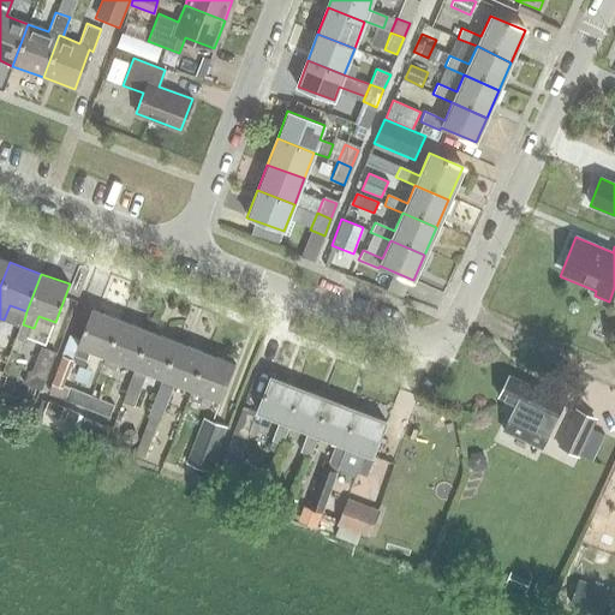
[(85,360),(89,351),(105,357),(119,320),(91,309),(73,356),(85,360)]
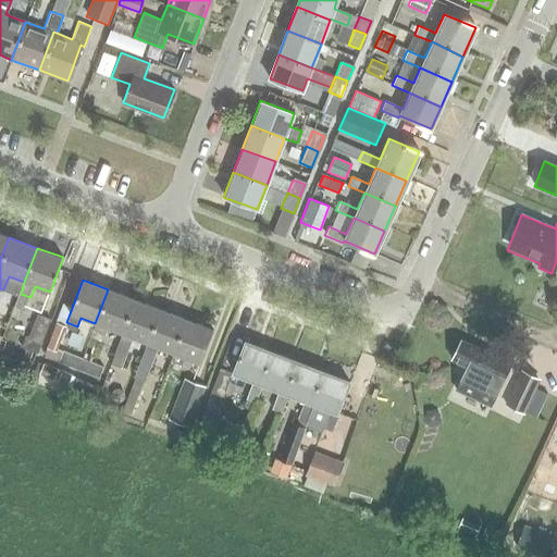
[(108,289),(95,323),(93,330),(106,334),(108,327),(122,334),(135,299),(108,289)]
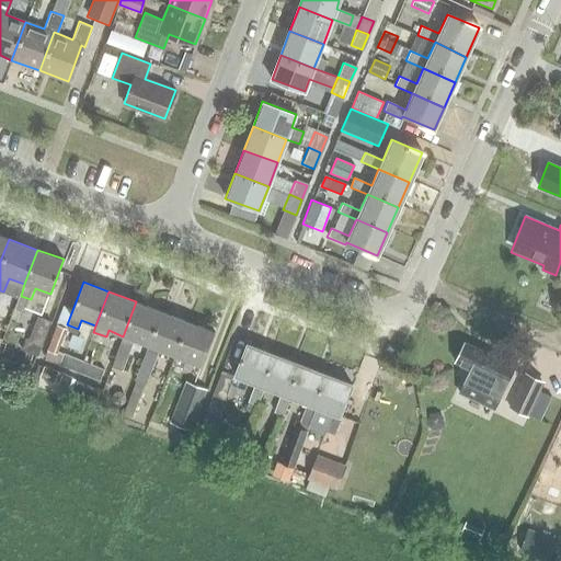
[(160,311),(136,301),(123,336),(112,367),(123,370),(134,341),(148,345),(160,311)]
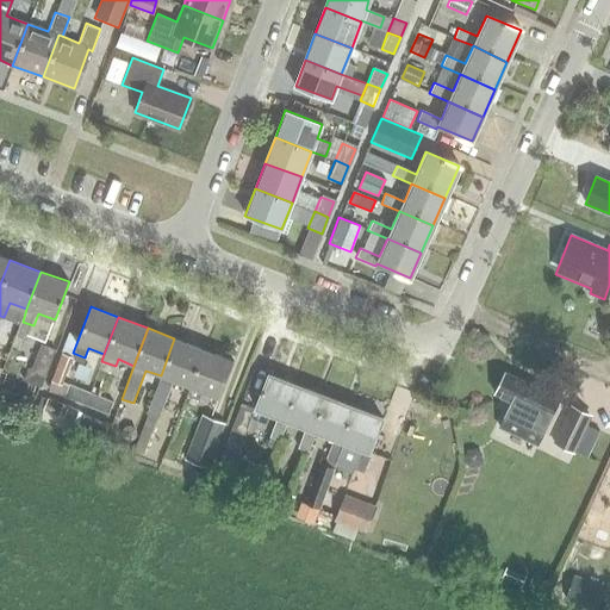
[(188,386),(203,349),(174,338),(161,375),(147,415),(132,452),(143,455),(157,418),(159,419),(173,380),(188,386)]
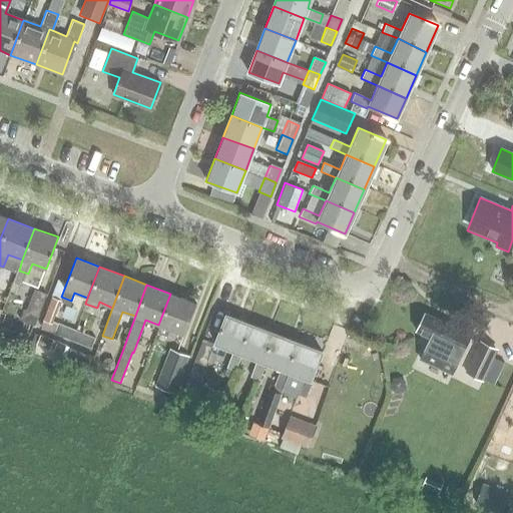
[(23,310),(19,320),(33,326),(36,318),(45,295),(34,291),(26,310),(26,311),(23,310)]
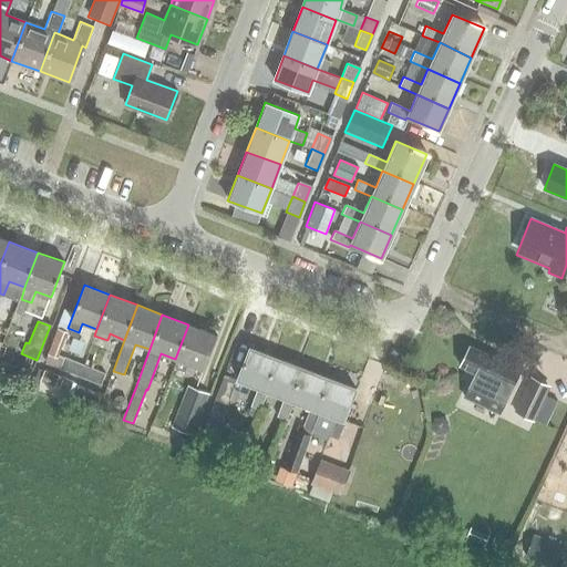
[(188,325),(175,359),(172,369),(184,373),(187,364),(203,370),(216,336),(188,325)]
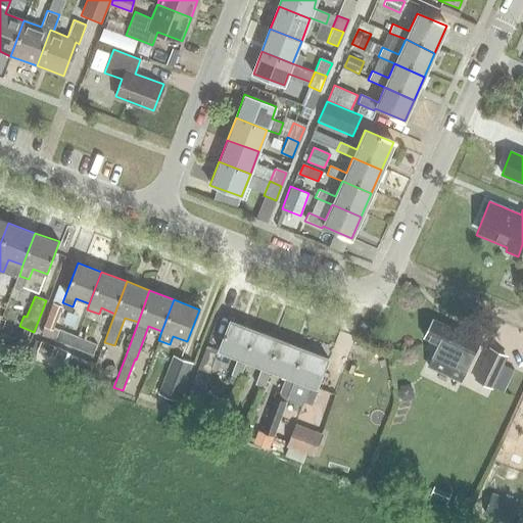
[(53,330),(62,306),(52,302),(44,327),(53,330)]
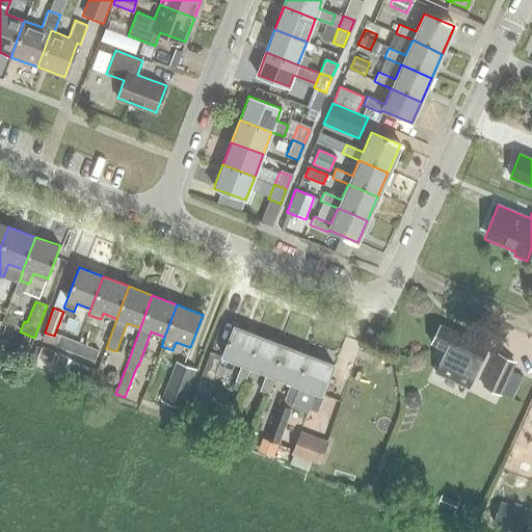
[(469,390),(477,371),(489,345),(475,338),(473,342),(440,325),(430,344),(446,351),(435,374),(469,390)]
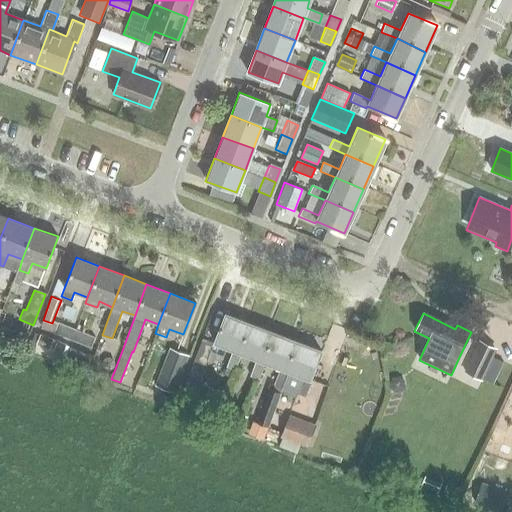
[(226,367),(234,370),(240,352),(251,324),(225,315),(214,343),(232,349),(226,367)]
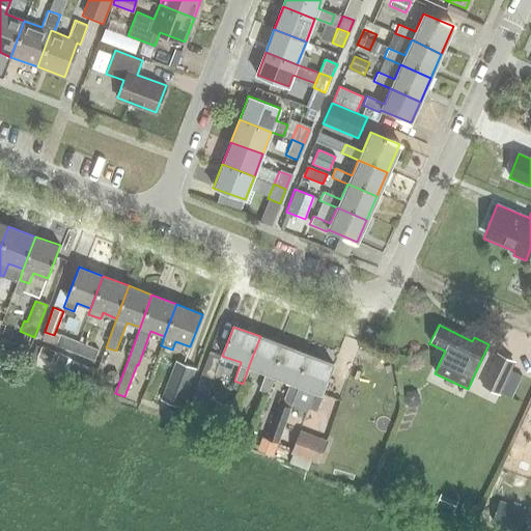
[(78,343),(59,336),(55,345),(74,353),(78,343)]
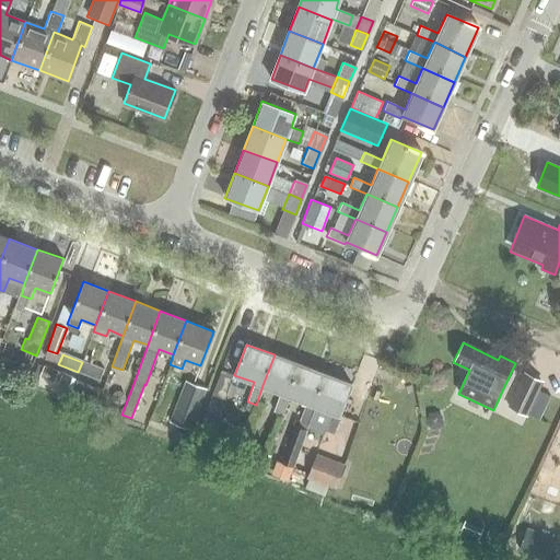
[(282,413),(290,396),(302,364),(275,354),(263,385),(280,392),(273,410),(282,413)]
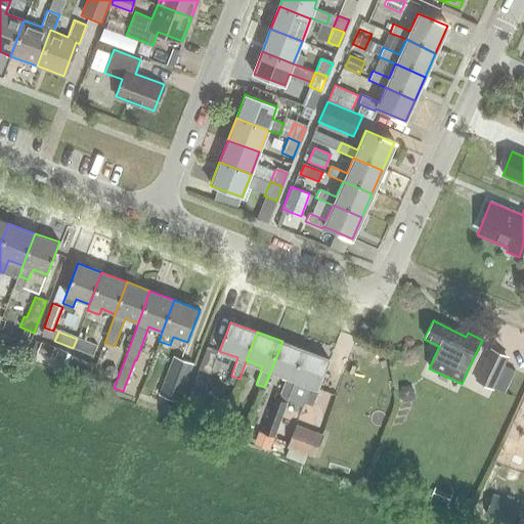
[(96,346),(77,339),(73,348),(92,355),(96,346)]
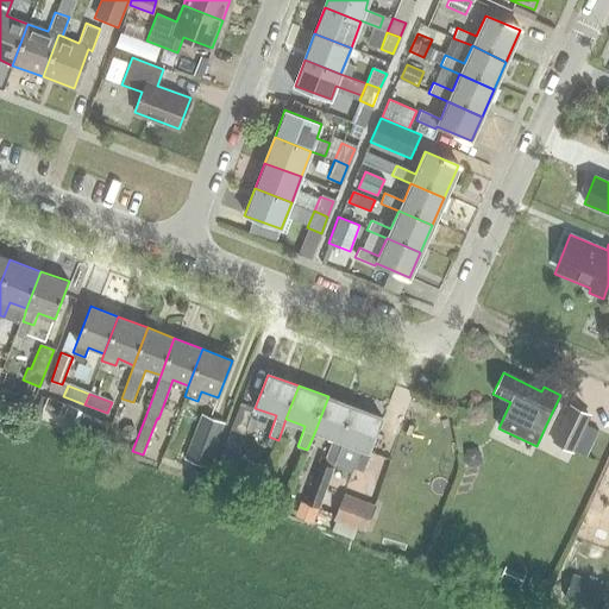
[(77,410),(77,409),(67,405),(63,403),(48,396),(43,408),(58,415),(73,421),(77,410)]
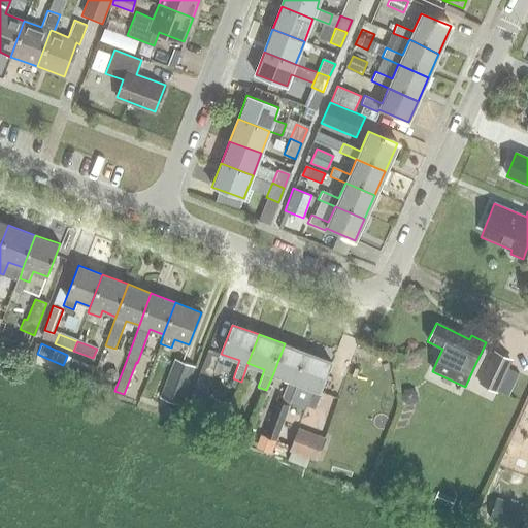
[(291,400),(297,383),(308,353),(285,343),(273,373),(266,390),(283,397),(291,400)]
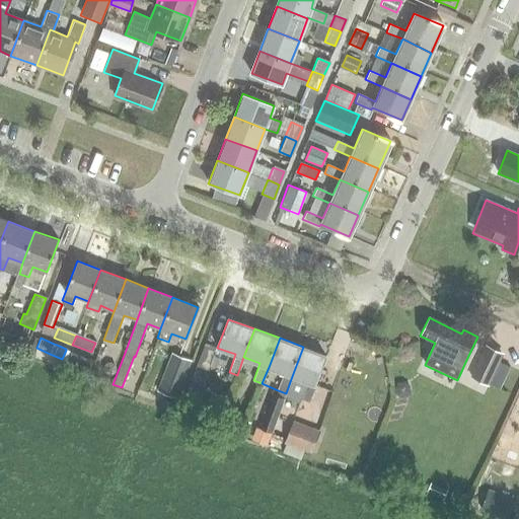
[(205,343),(200,357),(211,361),(216,347),(205,343)]
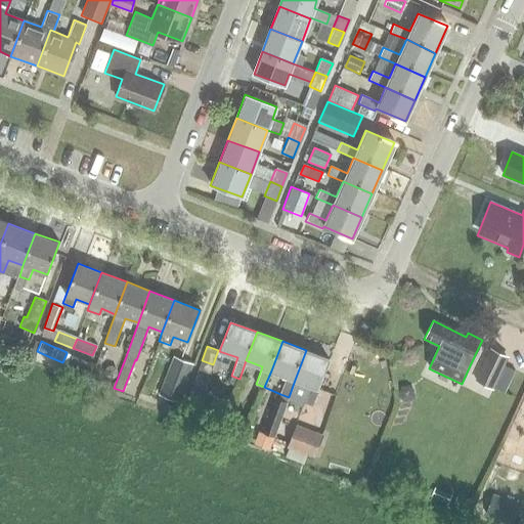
[(313,405),(319,389),(316,388),(328,358),(306,350),(295,380),(289,397),(313,405)]
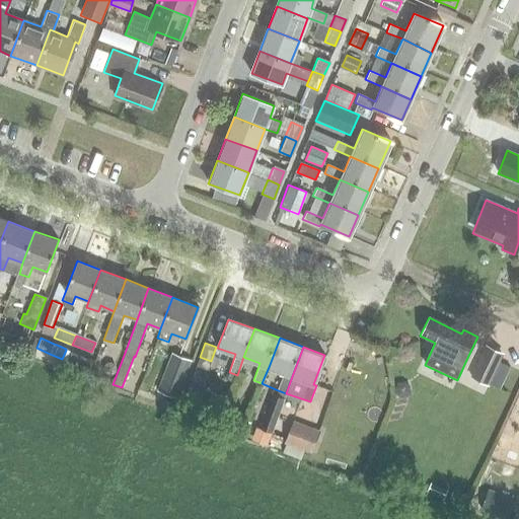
[(484,348),(471,378),(489,385),(501,355),(484,348)]
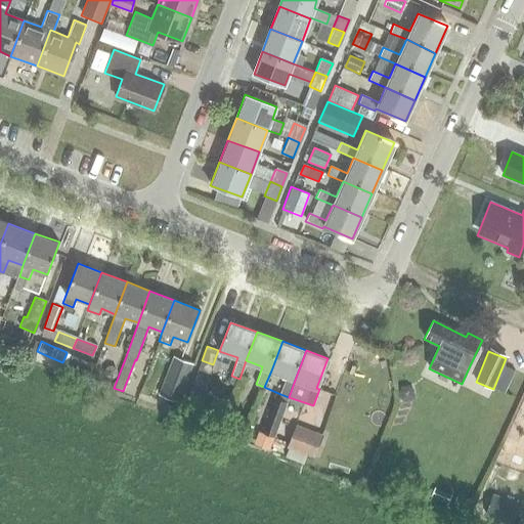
[(163,384),(183,392),(193,364),(173,356),(163,384)]
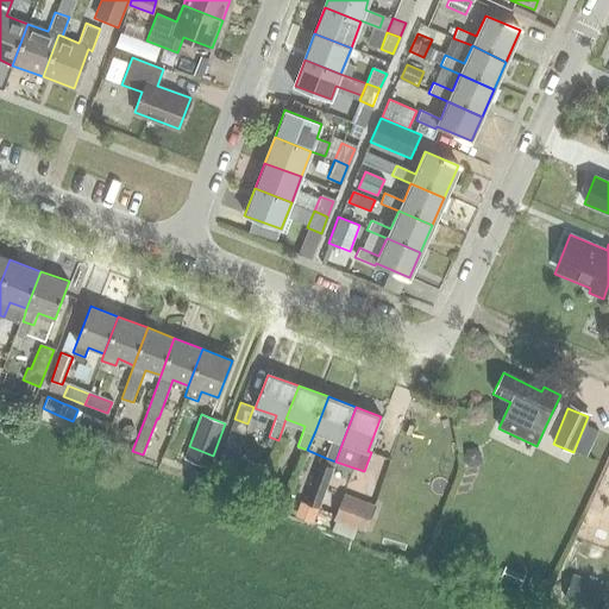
[(305,503),(319,508),(333,469),(319,463),(305,503)]
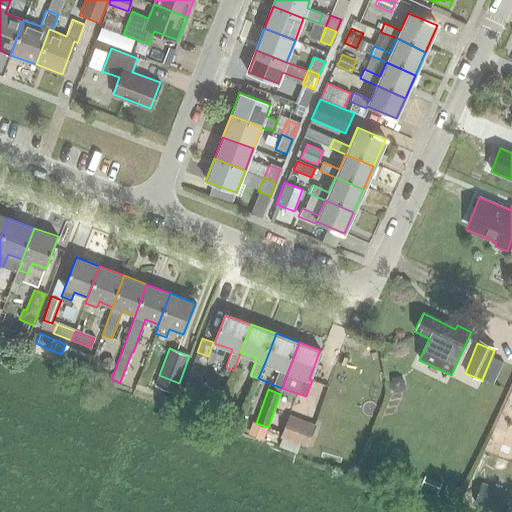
[(280,438),(306,448),(315,425),(290,415),(280,438)]
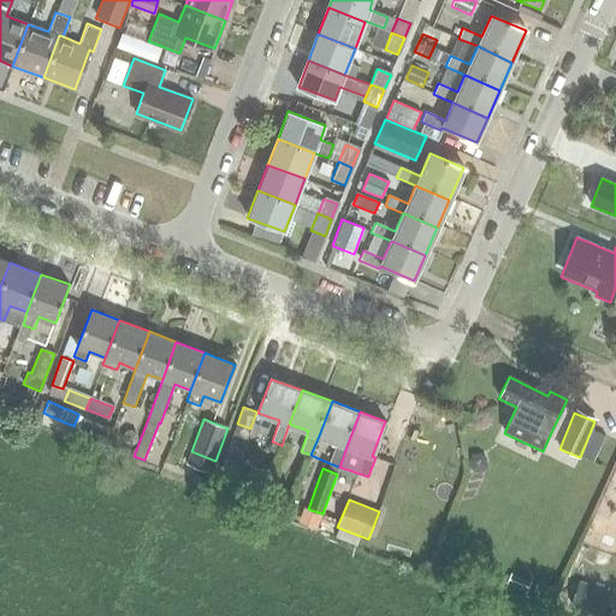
[(301,515),(298,522),(318,528),(320,522),(323,514),(308,509),(303,508),(301,515)]
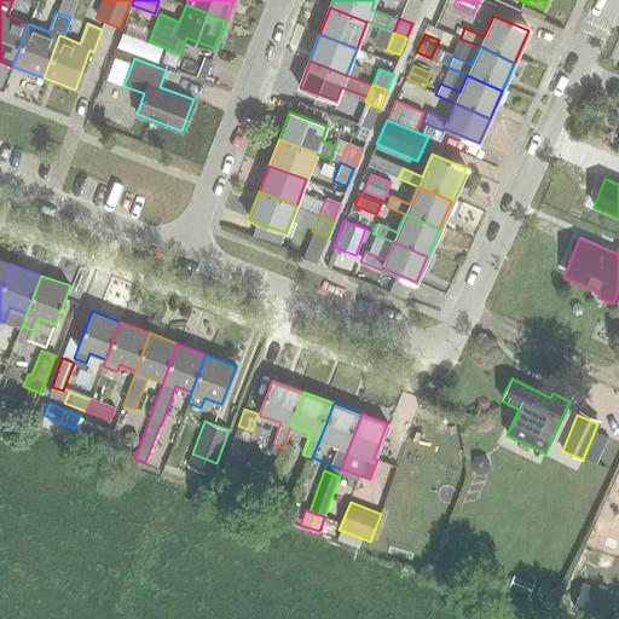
[(595,597),(597,591),(582,585),(574,607),(605,618),(609,603),(595,597)]
